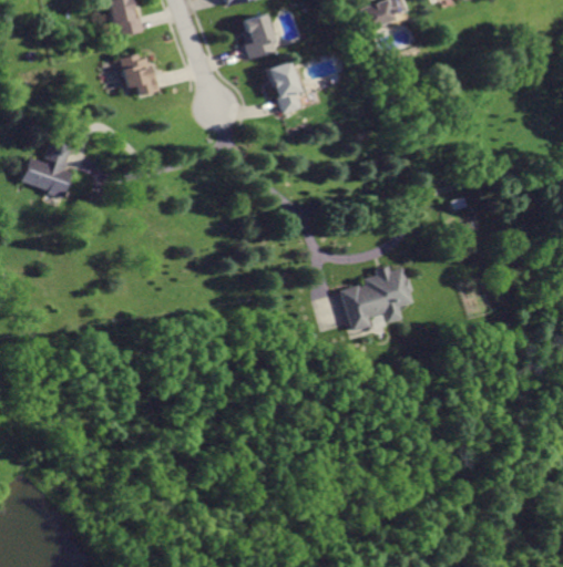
[(131,0),(109,0),(116,28),(121,27),(124,38),(146,30),(142,17),(137,19),(131,0)]
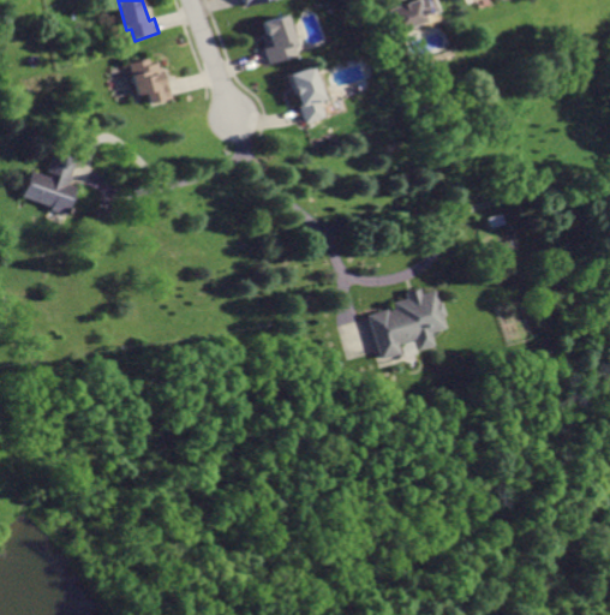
[(410,0),(389,7),(396,30),(429,19),(428,15),(441,11),(437,0),(410,0)]
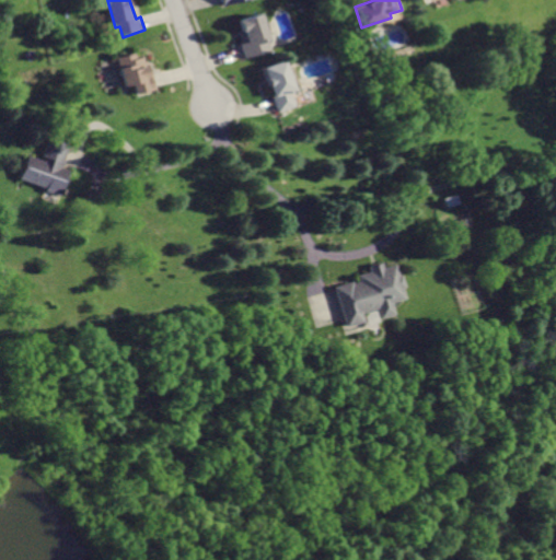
[(262,12),(242,21),(245,31),(242,32),(245,42),(241,43),(247,59),(276,48),(262,12)]
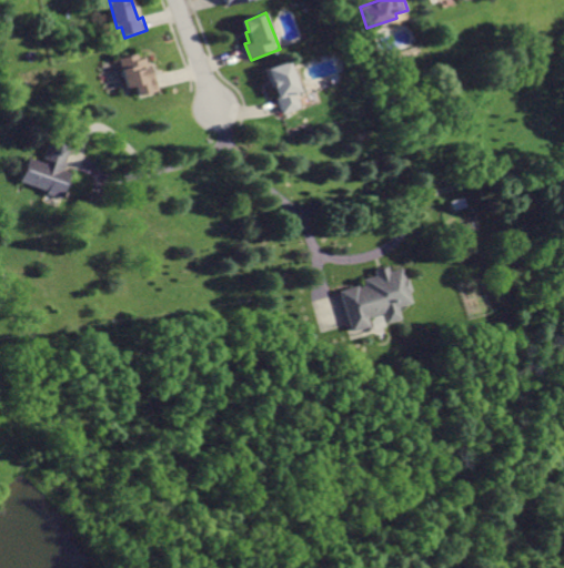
[(145,52),(120,60),(129,89),(136,87),(139,97),(161,90),(155,73),(152,74),(145,52)]
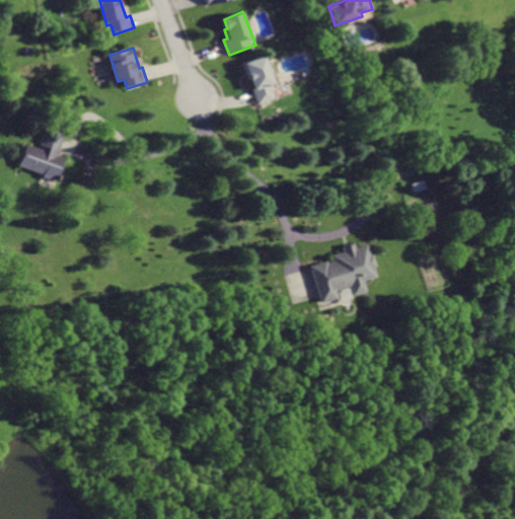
[(265,56),(243,63),(258,103),(275,97),(269,82),(274,81),(265,56)]
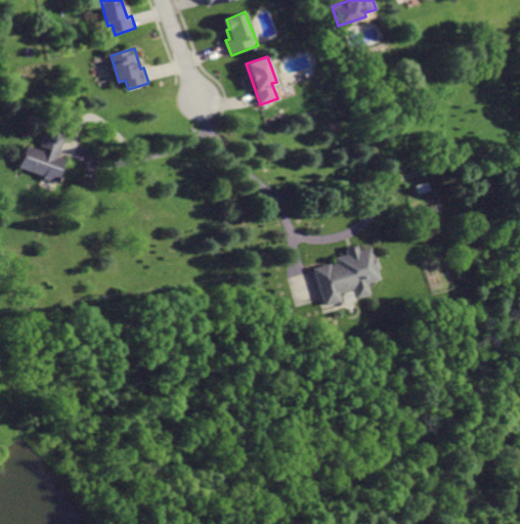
[(47,130),(40,149),(30,145),(20,167),(56,181),(65,159),(59,156),(63,144),(67,137),(47,130)]
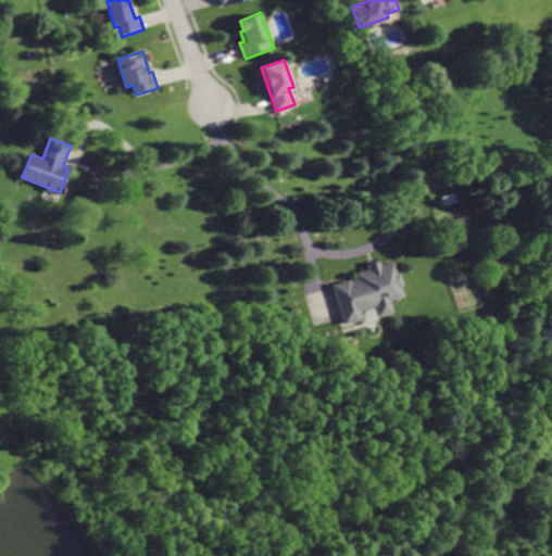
[(333,283),(339,304),(346,326),(366,319),(363,312),(378,307),(380,315),(396,311),(393,301),(406,298),(397,266),(384,269),(381,263),(372,266),(373,269),(360,273),(361,278),(355,280),(354,277),(333,283)]
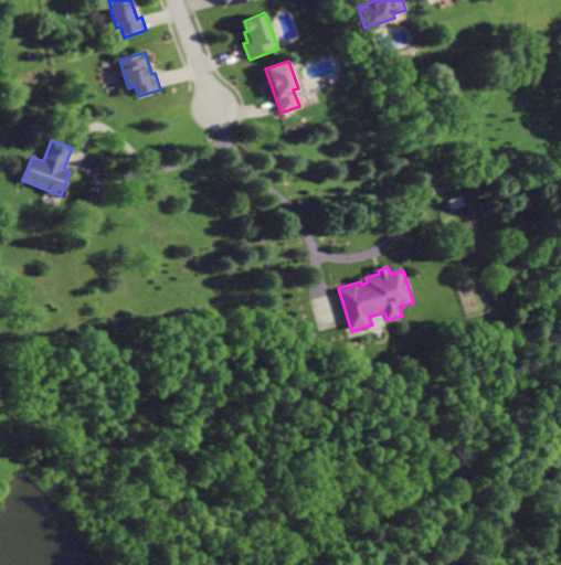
All buildings are outlined.
